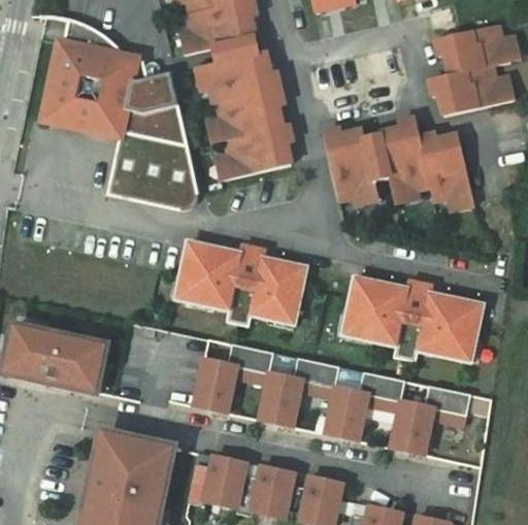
[(188,0),(191,12),(187,13),(190,29),(195,52),(212,47),(256,37),(252,15),(258,14),(255,0),(188,0)]
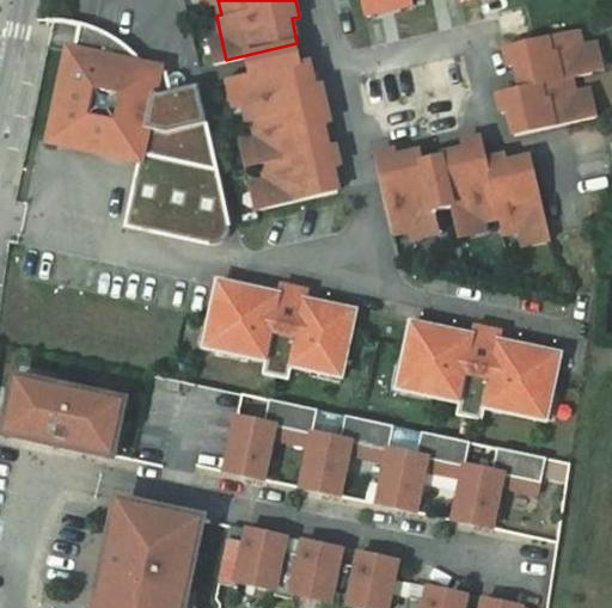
[(363,0),(366,11),(380,7),(379,1),(385,0),(392,0),(393,5),(414,1),(414,0),(363,0)]
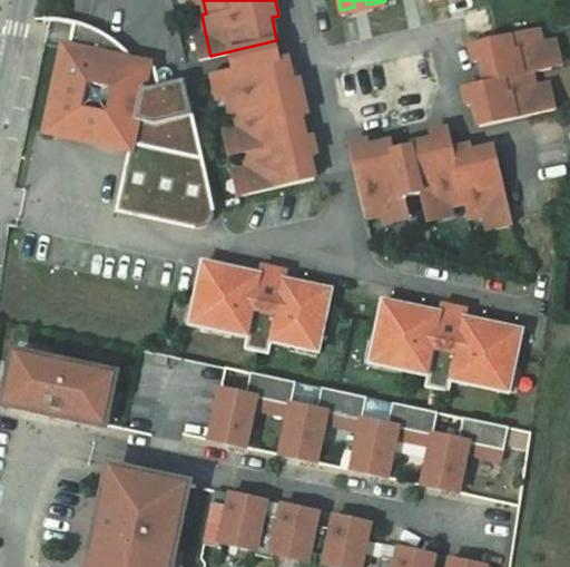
[(85,23),(76,21),(70,46),(65,45),(47,128),(131,146),(118,208),(196,225),(198,225),(202,225),(205,224),(207,222),(209,220),(212,217),(213,215),(214,212),(214,209),(214,207),(185,78),(159,84),(158,65),(139,65),(134,58),(129,52),(120,45),(117,41),(110,37),(101,31),(95,28),(85,23)]
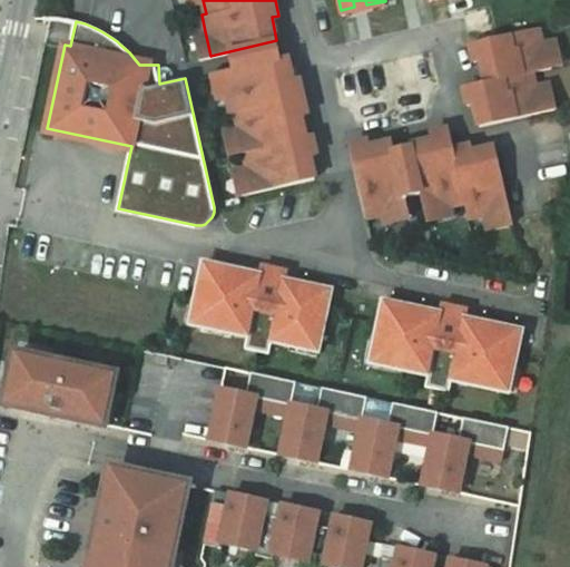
[(536,86),(532,70),(552,66),(547,41),(542,41),(539,26),(470,41),(474,59),(481,58),(487,80),(464,85),(468,103),(474,101),(480,124),(546,109),(540,85),(536,86)]
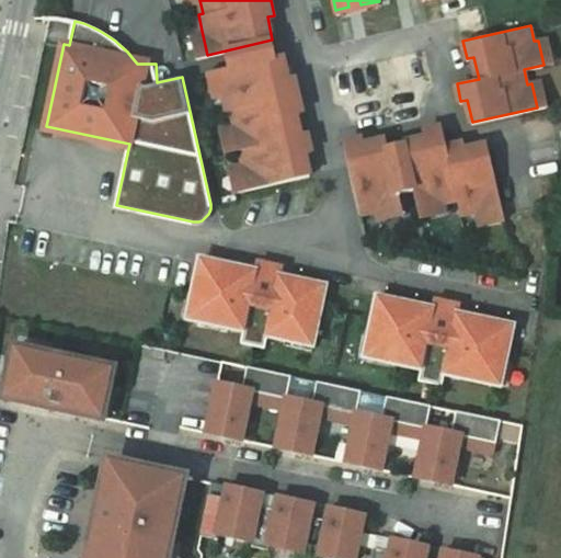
[(202,31),(191,34),(196,57),(207,55),(202,31)]
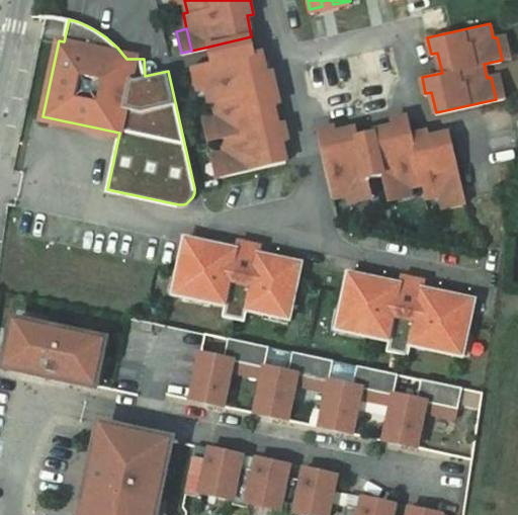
[(507,34),(497,37),(502,60),(512,57),(507,34)]
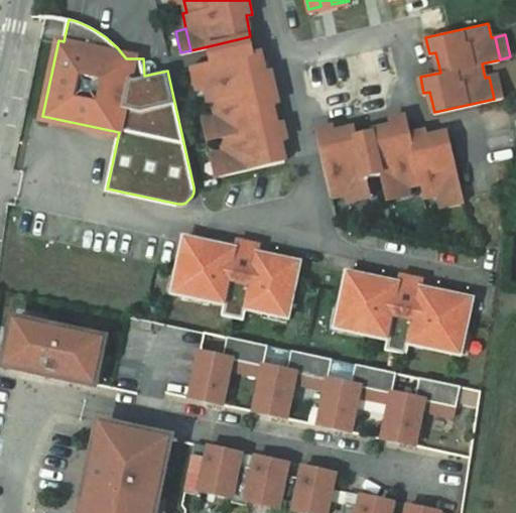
[(250,36),(208,46),(211,60),(254,51),(250,36)]
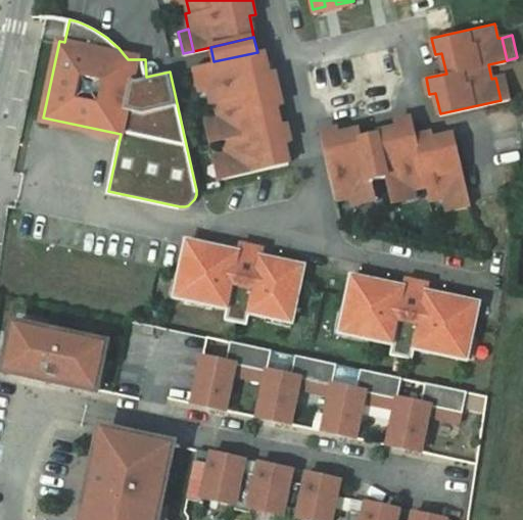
[(214,61),(203,64),(207,86),(211,103),(216,102),(219,116),(215,117),(220,139),(224,138),(227,153),(223,154),(228,176),(288,162),(284,141),(290,140),(286,124),(280,125),(276,104),(282,103),(275,71),(268,72),(264,50),(257,52),(214,61)]
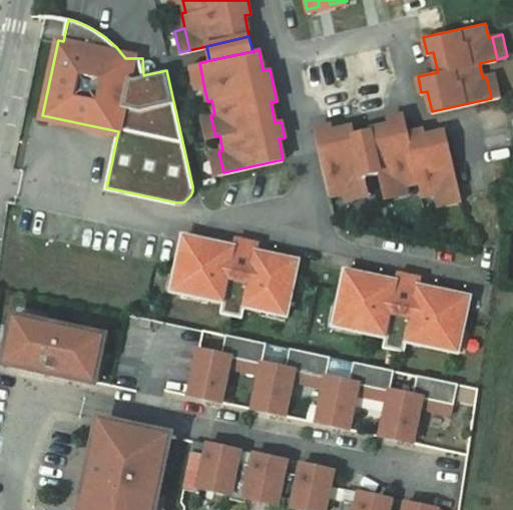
[(199,63),(188,65),(193,86),(203,84),(199,63)]
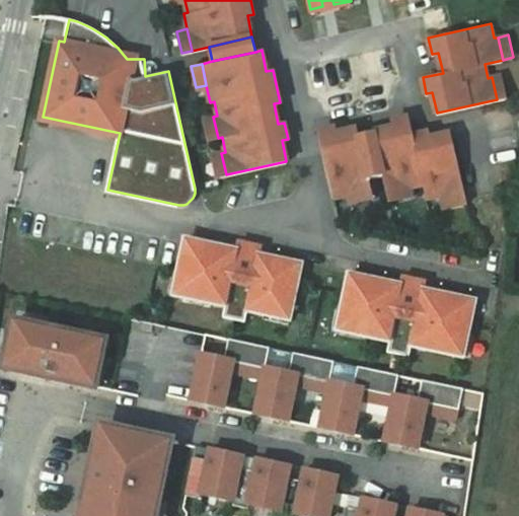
[(503,75),(492,77),(497,99),(508,96),(503,75)]
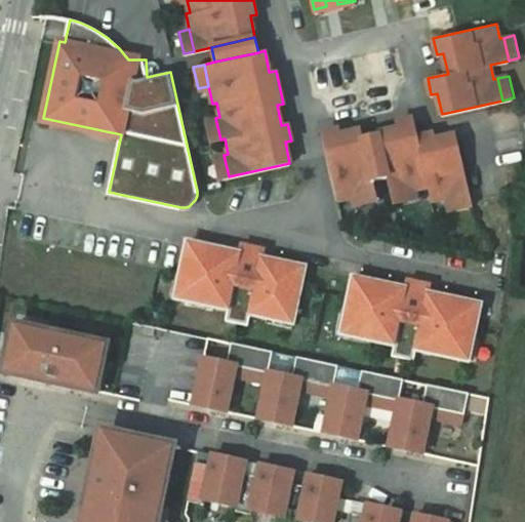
[(399,127),(363,135),(362,128),(340,133),(339,127),(322,131),(337,199),(354,195),(375,190),(373,178),(388,175),(392,193),(413,188),(430,184),(433,198),(447,195),(448,199),(471,194),(456,133),(435,138),(434,131),(418,135),(413,117),(397,120),(399,127)]
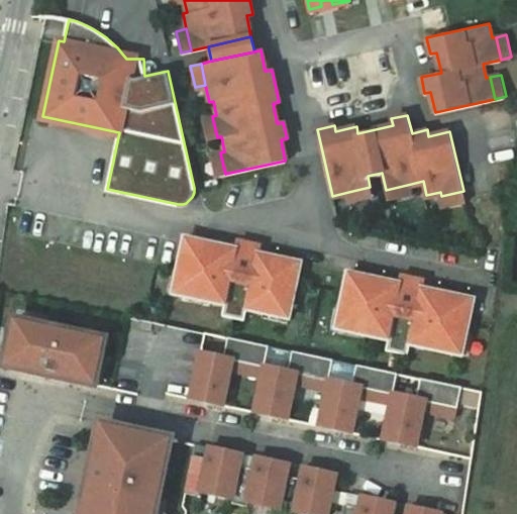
[(212,116),(202,118),(207,140),(217,137),(212,116)]
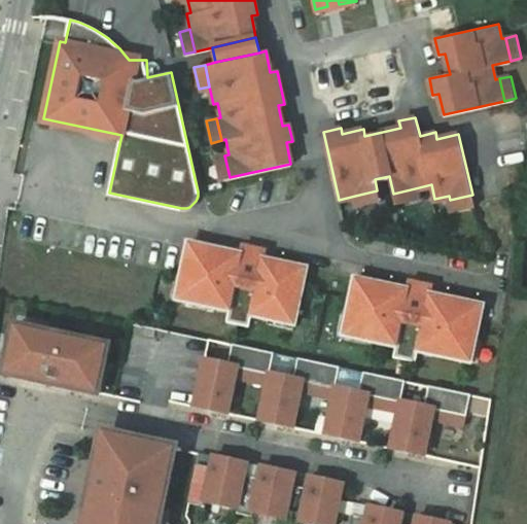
[(224,155),(214,158),(219,180),(230,177),(224,155)]
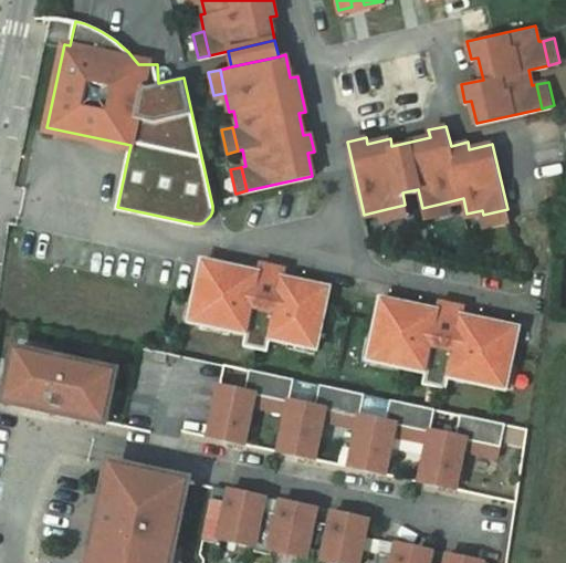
[(446,202),(422,208),(425,219),(449,214),(446,202)]
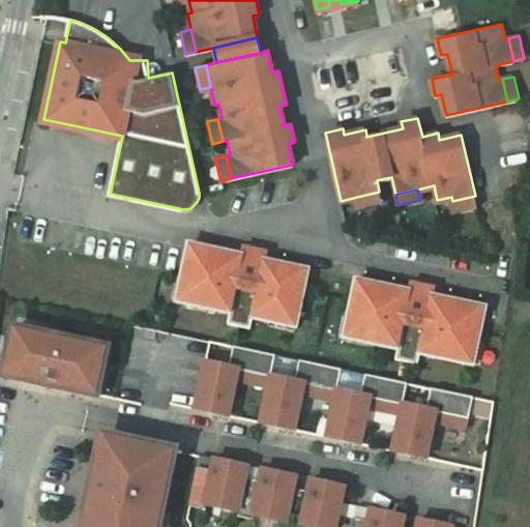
[(379,192),(357,197),(359,207),(382,202),(379,192)]
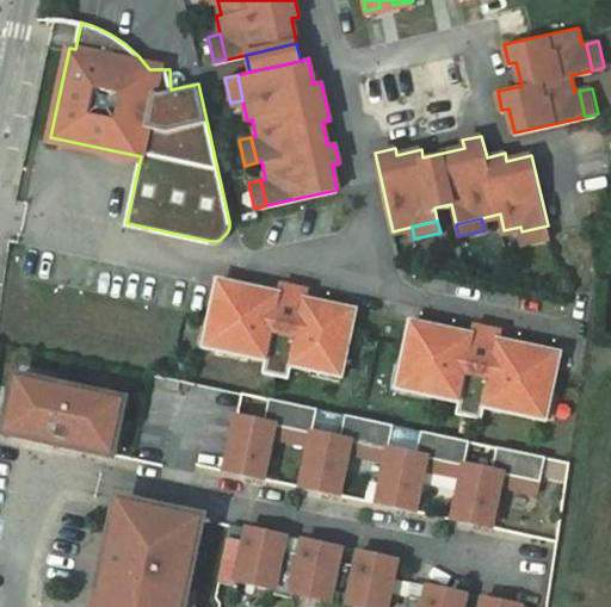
[(548,225),(522,231),(525,243),(550,237),(548,225)]
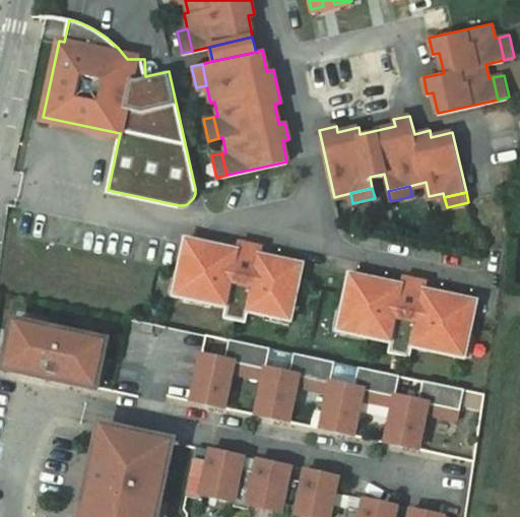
[(185,239),(178,271),(186,273),(181,296),(210,302),(212,295),(226,298),(222,316),(245,321),(248,309),(265,313),(266,306),(293,311),(303,263),(259,254),(260,247),(238,242),(237,249),(185,239)]
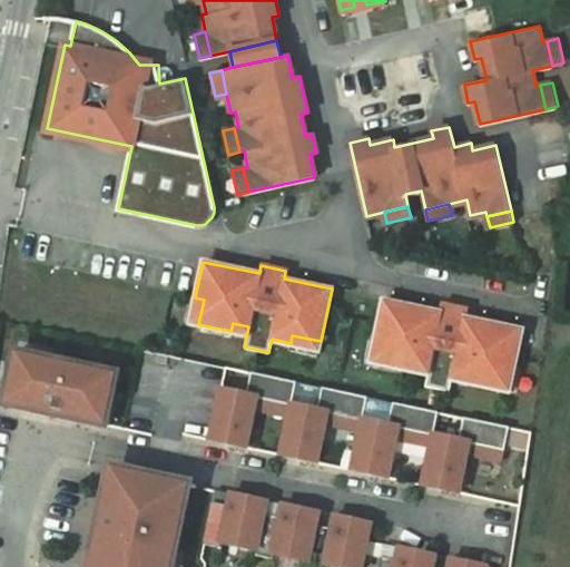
[(204,300),(195,297),(190,322),(198,324),(204,300)]
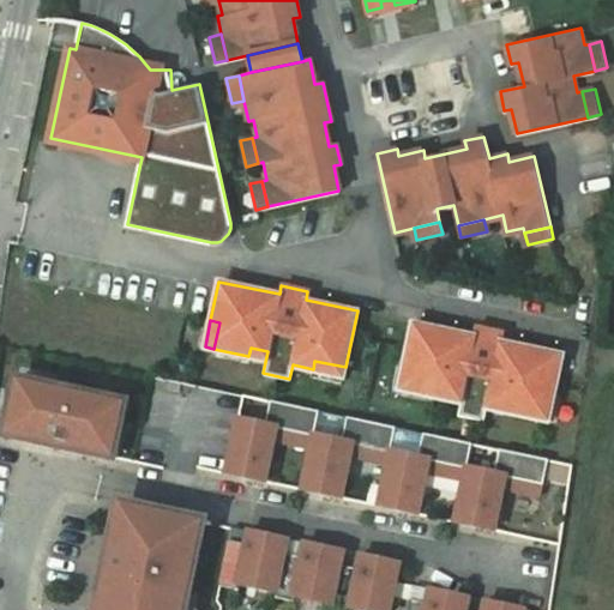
[(475,336),(415,324),(407,362),(415,364),(410,390),(444,397),(446,388),(463,392),(462,400),(459,414),(485,420),(487,405),(489,397),(507,400),(505,410),(540,417),(546,391),(554,393),(563,354),(501,340),(503,332),(476,327),(475,336)]
